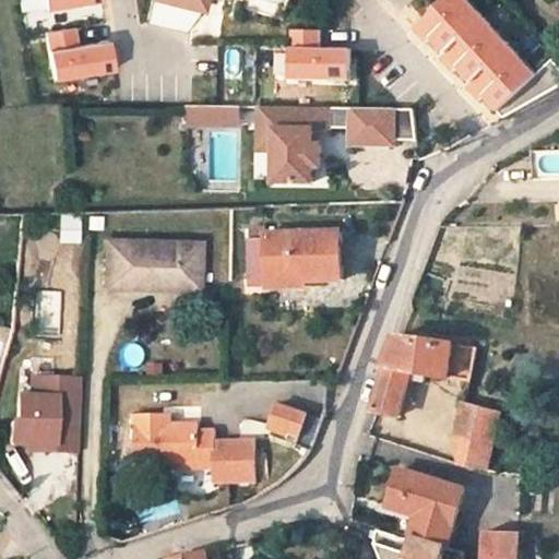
[(195,7),(168,0),(152,0),(146,24),(147,24),(186,33),(201,8),(195,7)]
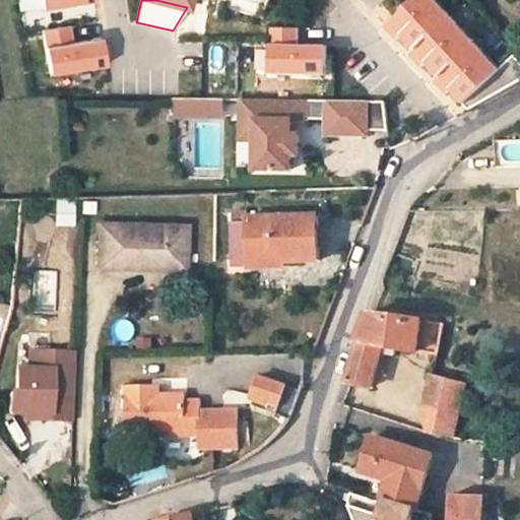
[(436,0),(412,0),(389,22),(384,26),(396,41),(401,36),(414,50),(409,54),(421,68),(427,63),(439,76),(434,81),(447,94),(452,90),(464,104),(486,82),(498,94),(519,80),(519,62),(514,56),(500,69),(436,0)]
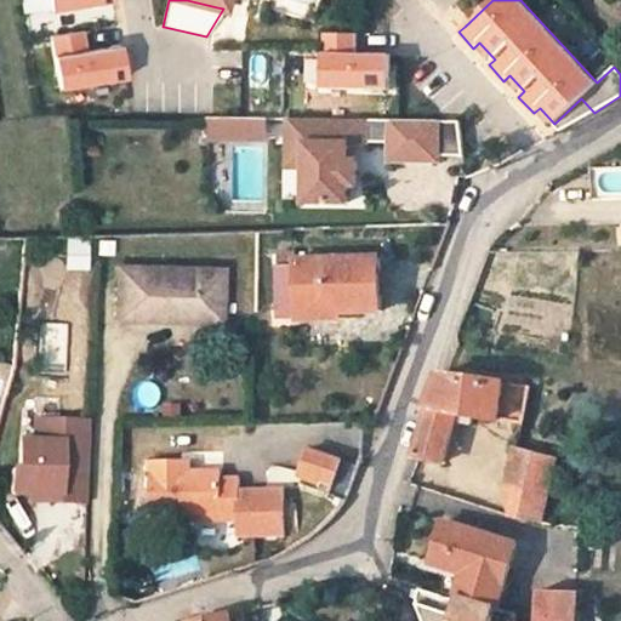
[(50,36),(57,87),(124,78),(119,45),(83,51),(79,32),(50,36)]
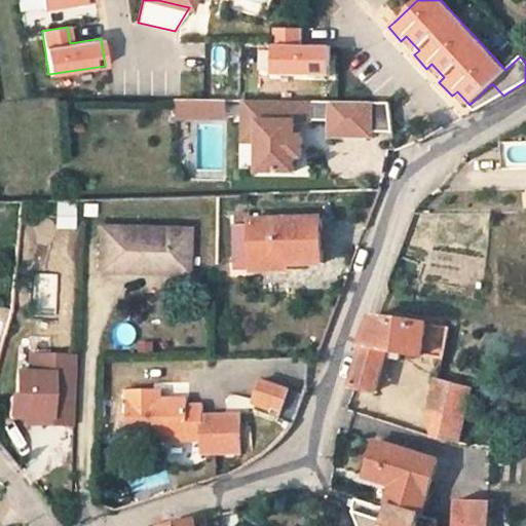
[(273,29),(271,73),(327,75),(328,45),(299,44),(300,29),(273,29)]
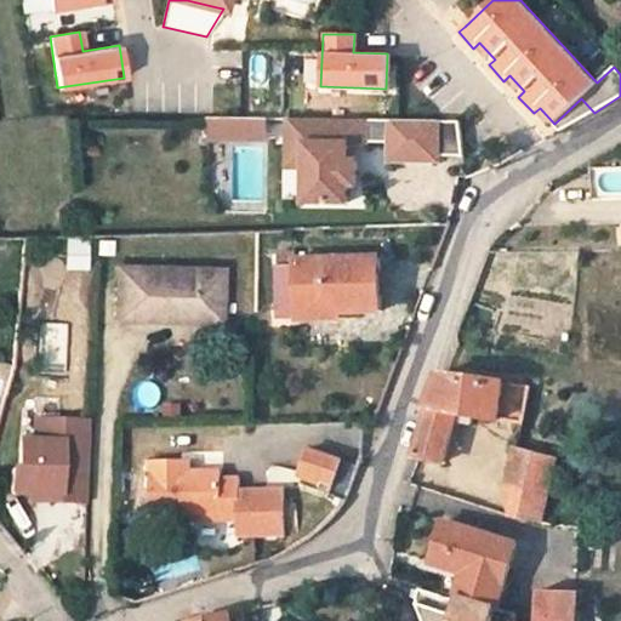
[(271,121),(210,119),(209,143),(269,146),(271,121)]
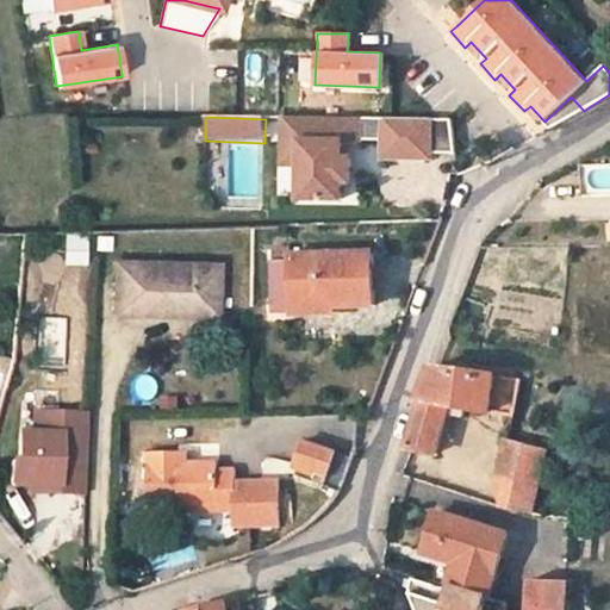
[(360,143),(360,118),(282,117),(282,143),(300,143),(299,165),(299,199),(341,200),(341,182),(350,182),(350,159),(342,159),(342,143),(360,143)]
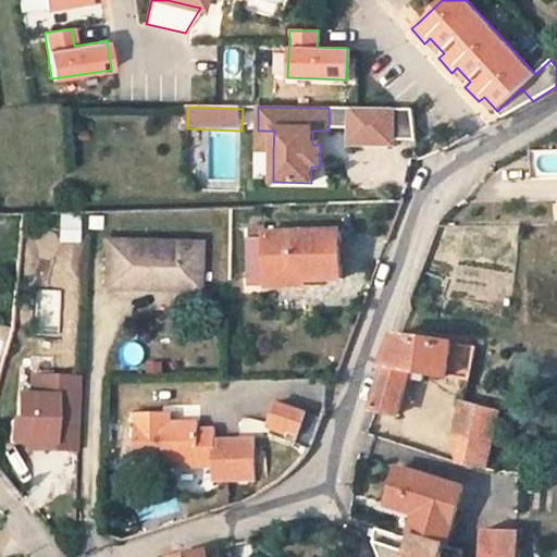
[(413,112),(331,110),(331,130),(350,130),(349,150),(396,151),(396,140),(412,141),(413,112)]
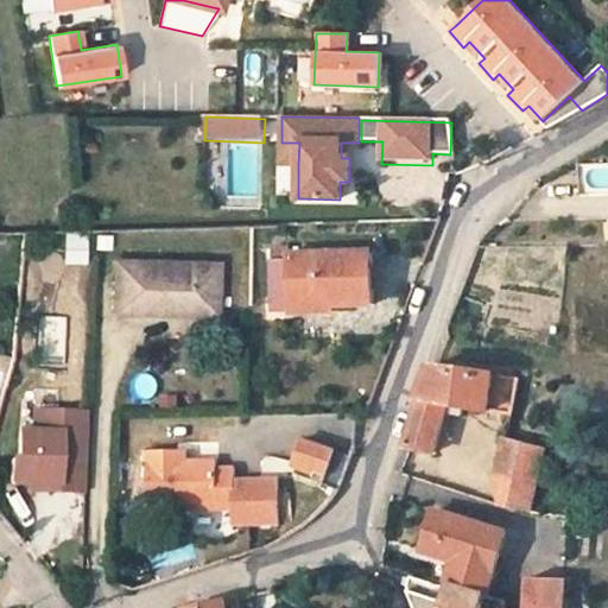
[(298,164),(299,143),(282,143),(280,164),(298,164)]
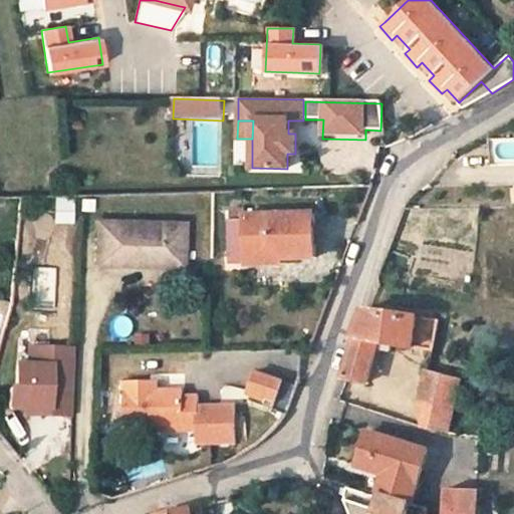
[(74,221),(75,194),(54,194),(53,221),(74,221)]
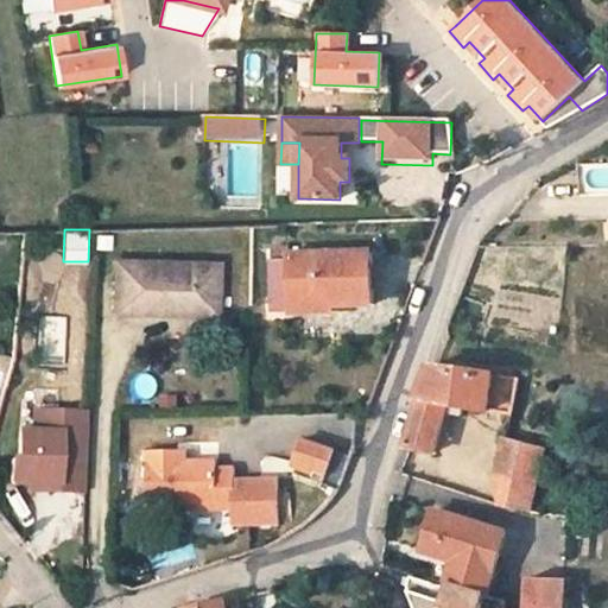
[(372,254),(291,255),(291,302),(334,302),(334,308),(373,306),(372,254)]
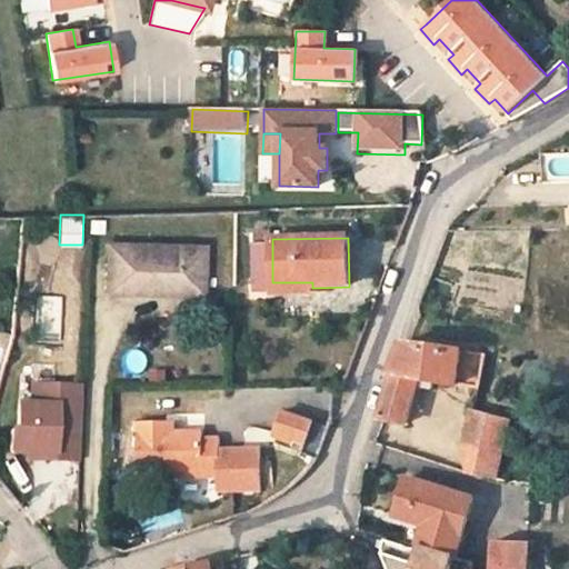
[(201,249),(110,247),(109,292),(200,295),(201,249)]
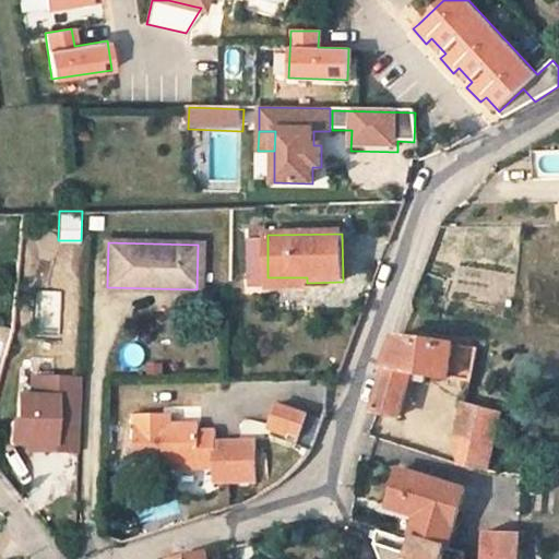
[(451,295),(511,305),(516,275),(455,264),(451,295)]
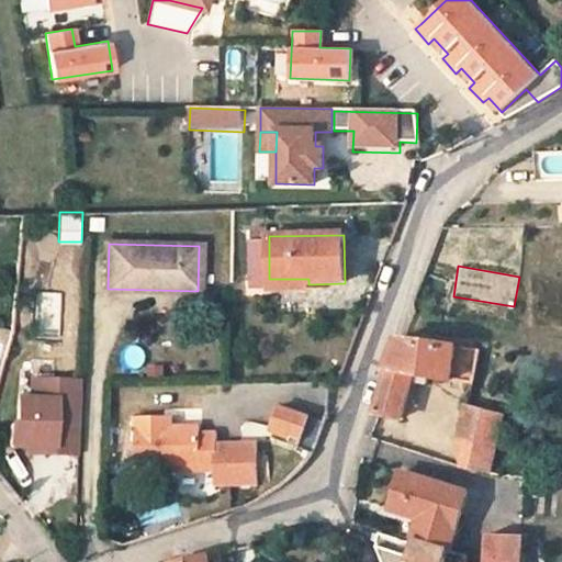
[(308,279),(269,279),(270,290),(308,290),(308,284),(308,279)]
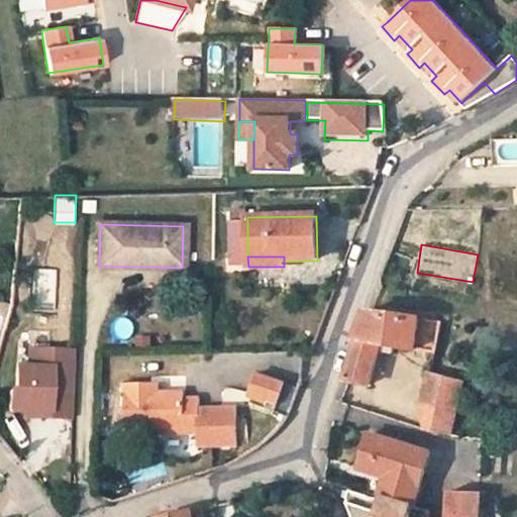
[(58,305),(58,279),(44,279),(44,305),(58,305)]
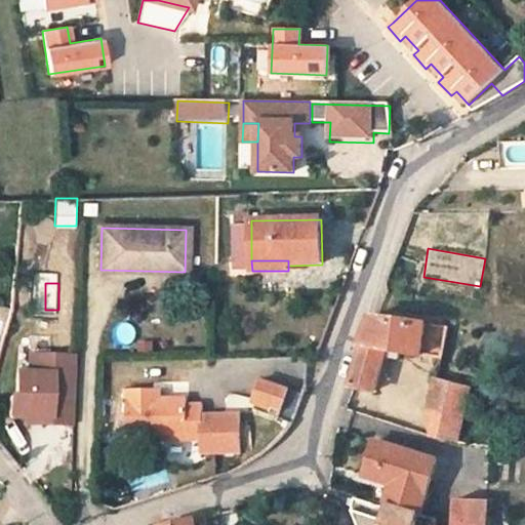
[(452,326),(374,314),(361,352),(351,386),(376,390),(387,358),(389,350),(406,353),(445,359),(452,326)]
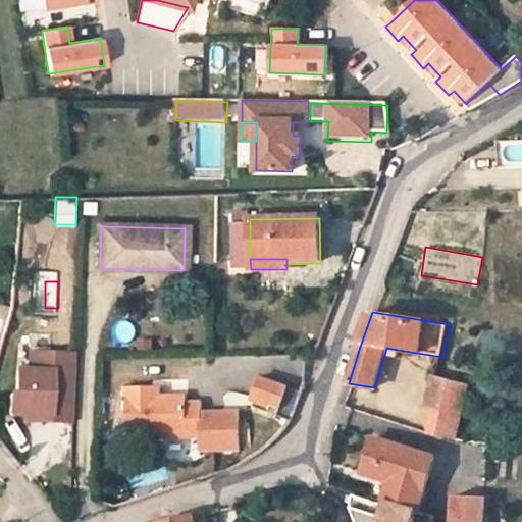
[(404,351),(386,348),(384,356),(403,359),(404,351)]
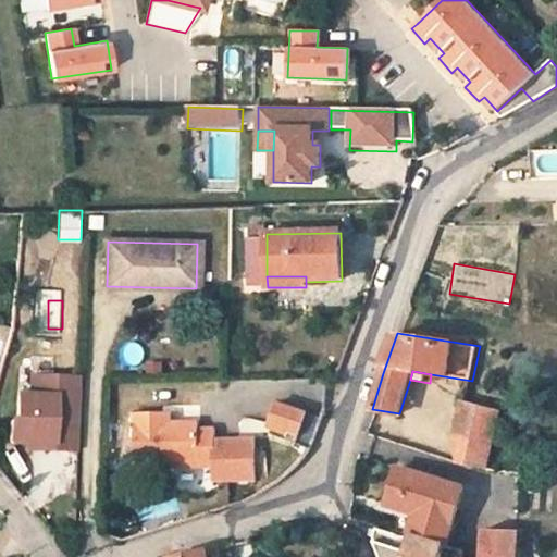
[(76,449),(78,378),(28,376),(28,396),(15,396),(15,421),(9,421),(9,441),(11,443),(28,443),(51,444),(51,449),(76,449)]
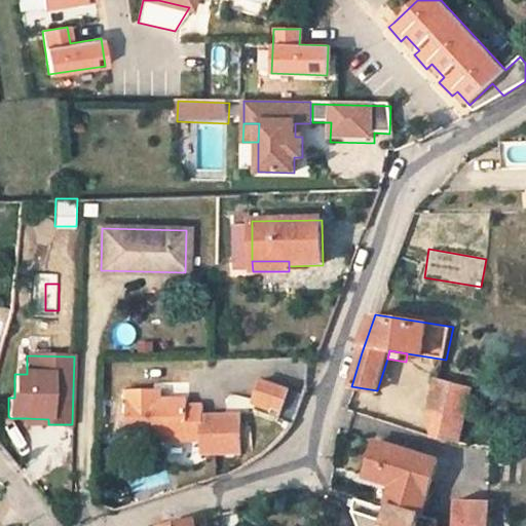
[(438,378),(430,411),(435,437),(460,441),(474,387),(438,378)]
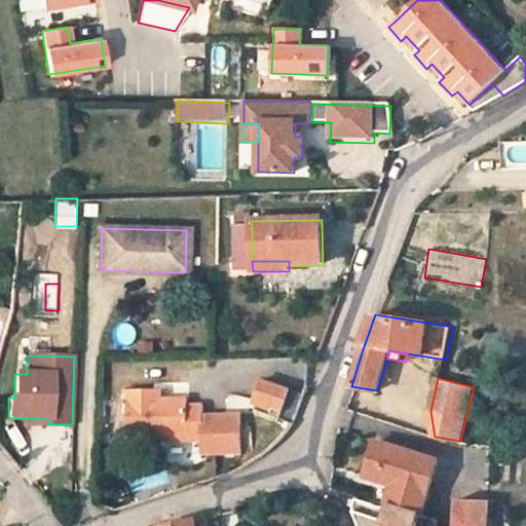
[(290,390),(259,380),(253,400),(283,410),(290,390)]
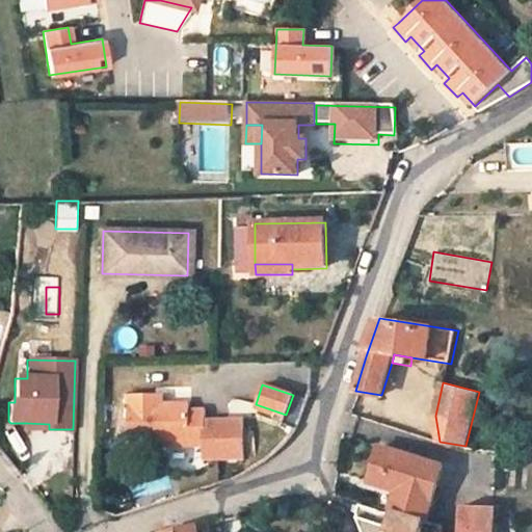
[(293,395),(286,415),(287,415),(297,419),(306,399),(293,395)]
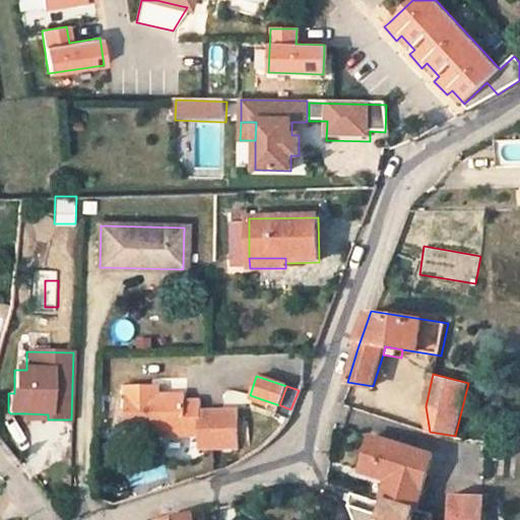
[(150,388),(126,387),(127,432),(153,432),(183,432),(183,438),(201,438),(200,401),(186,401),(186,395),(161,395),(150,395),(150,388)]
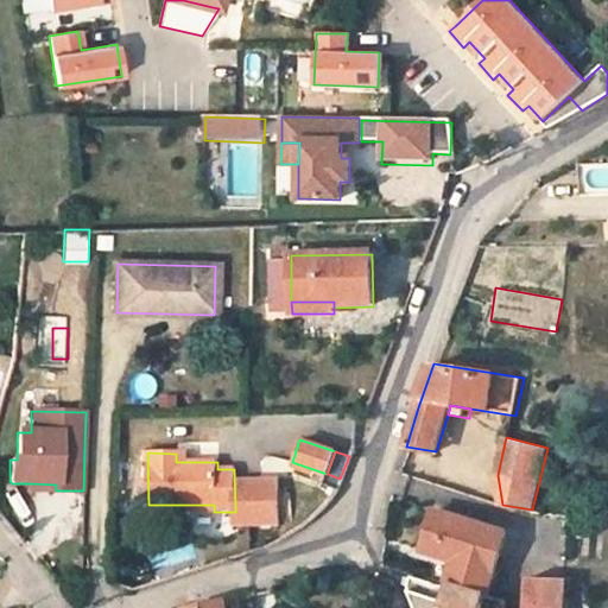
[(340,479),(328,474),(324,485),(336,488),(340,479)]
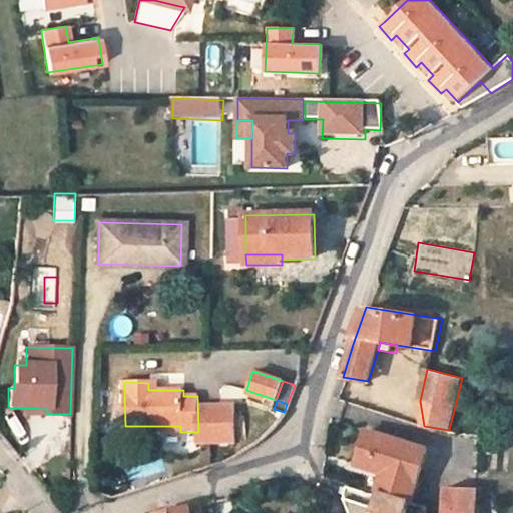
[(200,445),(240,444),(239,403),(200,403),(200,445)]
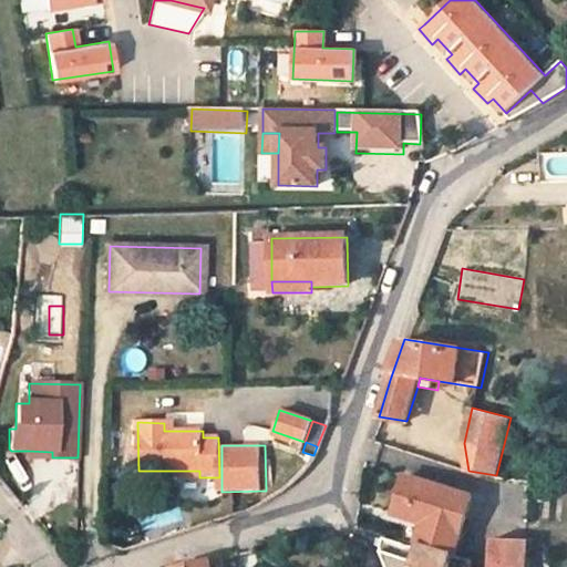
[(474,495),(406,475),(395,513),(424,522),(418,544),(455,556),(474,495)]
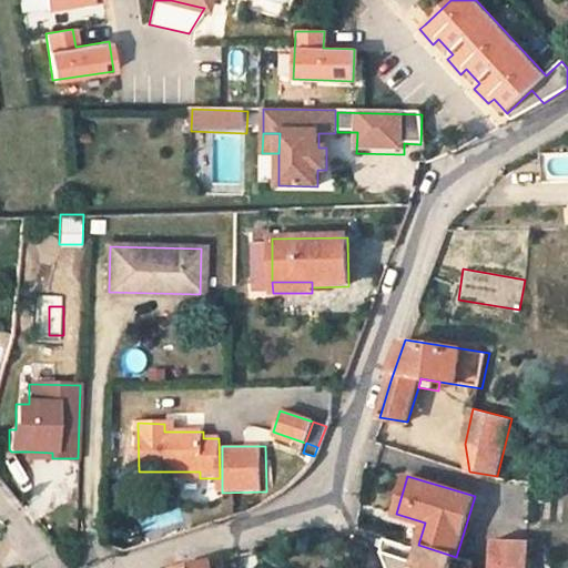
[(412,567),(418,548),(385,537),(382,547),(391,567),(412,567)]
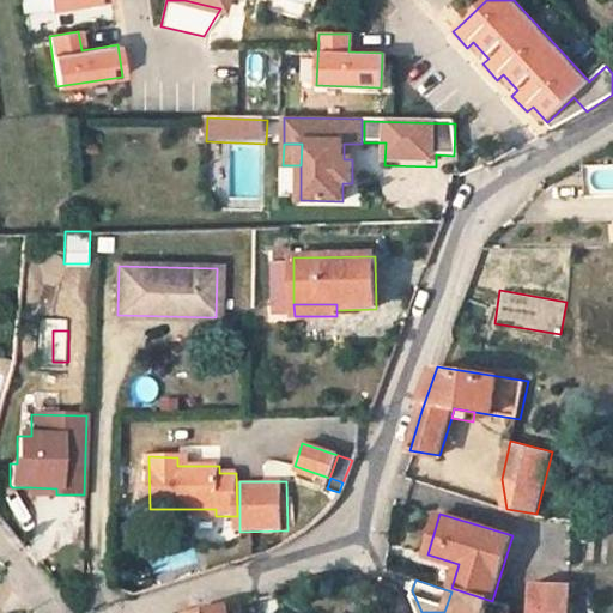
[(571,584),(535,584),(533,612),(570,612),(571,584)]
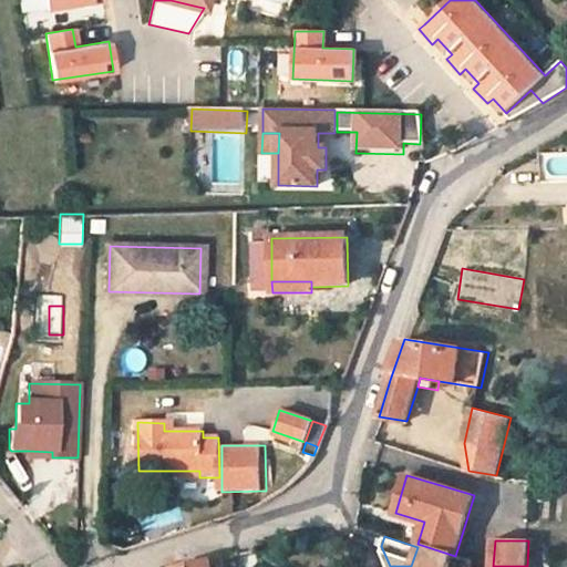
[(418,544),(418,547),(411,566),(452,566),(455,556),(418,544)]
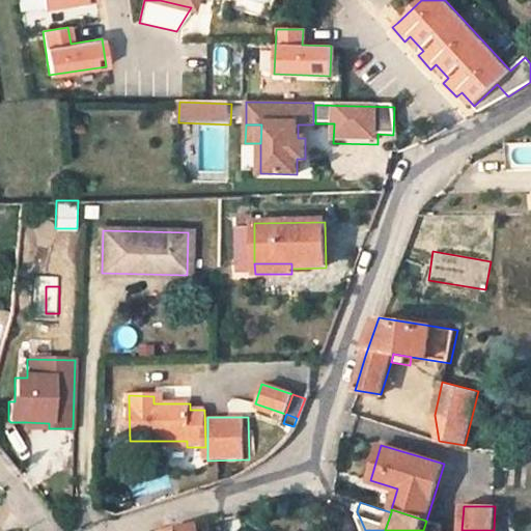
[(212,530),(210,521),(197,524),(198,530),(212,530)]
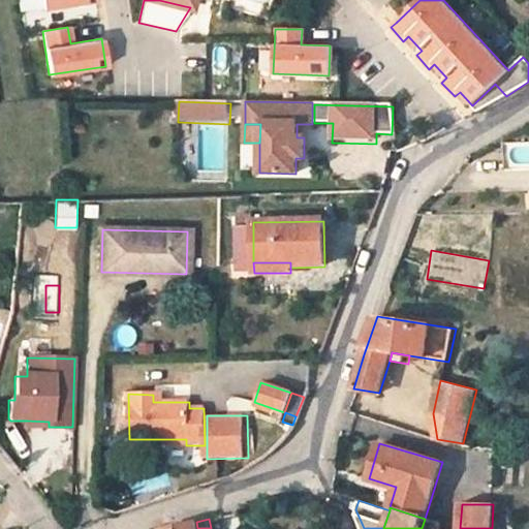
[(440,528),(442,524),(425,519),(422,528),(440,528)]
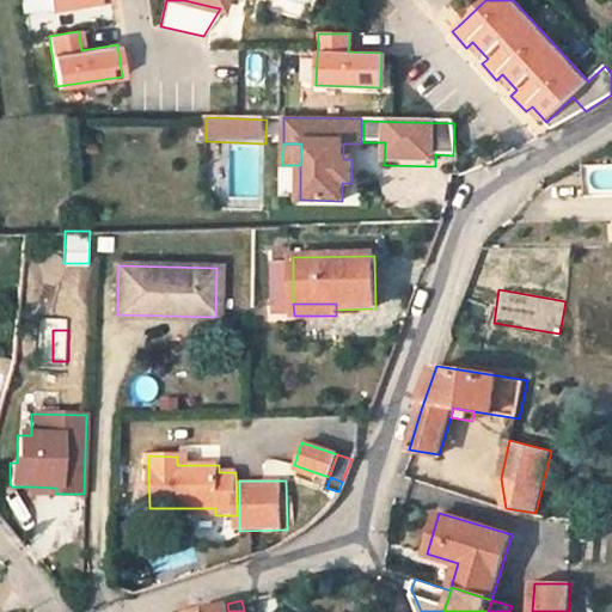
All buildings are outlined.
